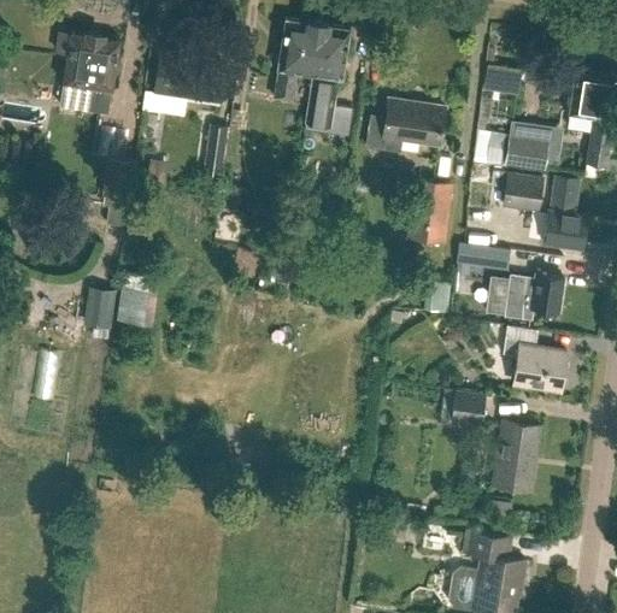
[(307,23),(286,19),(277,70),(278,70),(274,99),(293,101),(298,72),(313,75),(316,76),(318,63),(311,62),(312,54),(303,53),(307,23)]
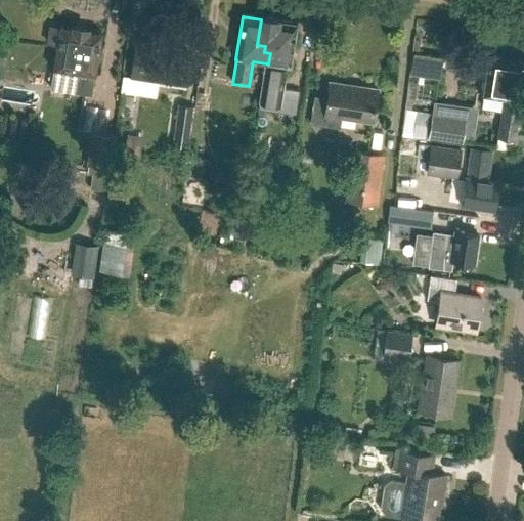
[(290,68),(297,25),(261,19),(257,45),(265,46),(264,52),(270,53),(268,64),(266,63),(260,104),(280,107),(287,67),(290,68)]
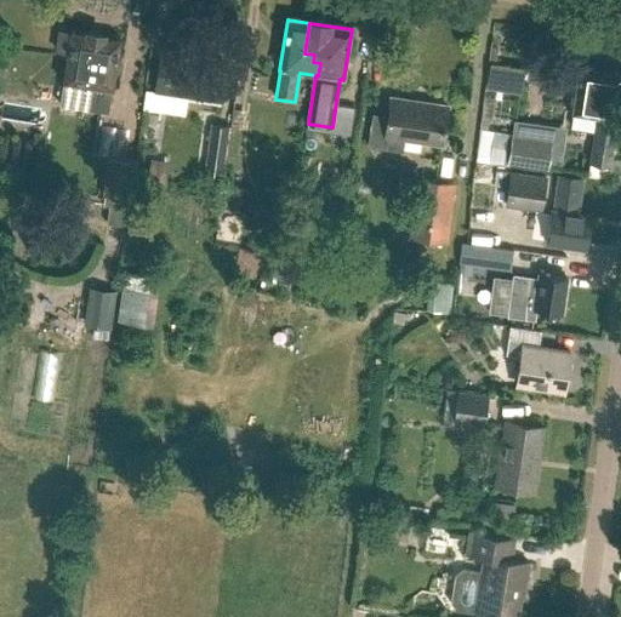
[(113,91),(121,41),(72,34),(70,35),(61,33),(57,52),(68,55),(63,83),(60,106),(87,110),(87,112),(108,115),(113,91)]
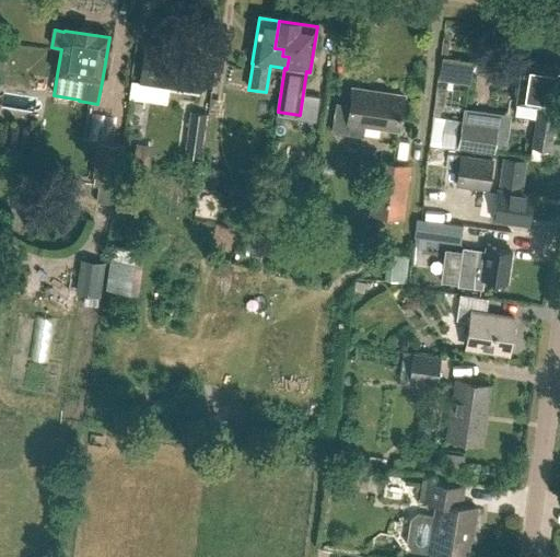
[(201,93),(207,59),(146,50),(140,84),(201,93)]
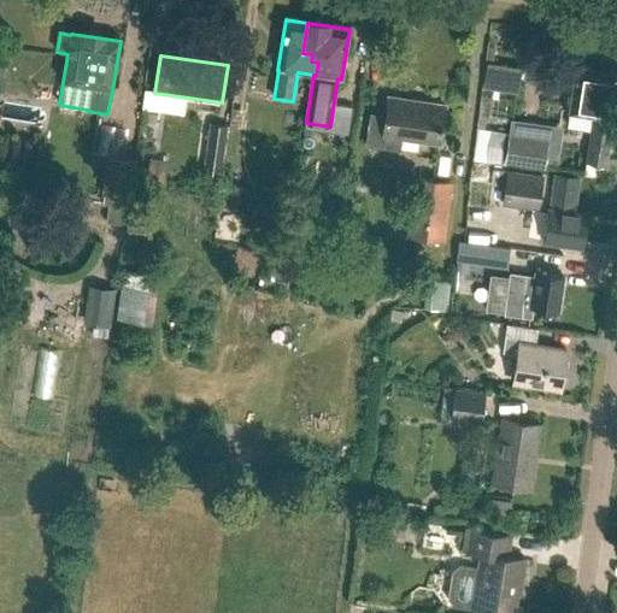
[(526,83),(528,68),(495,63),(491,98),(503,99),(505,81),(526,83)]
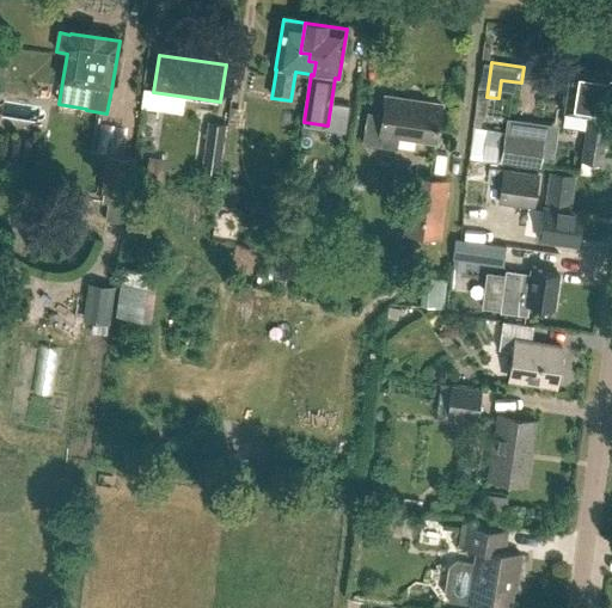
[(610,120),(611,105),(611,74),(573,68),(563,127),(565,129),(586,131),(582,161),(599,164),(603,164),(609,120),(610,120)]
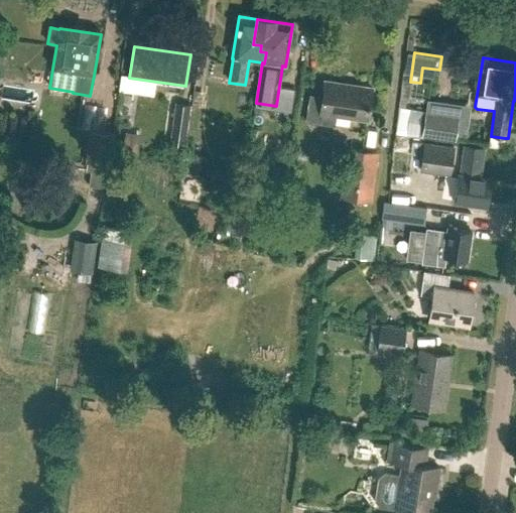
[(368,122),(372,90),(326,83),(323,102),(309,100),(306,123),(335,127),(336,117),(368,122)]
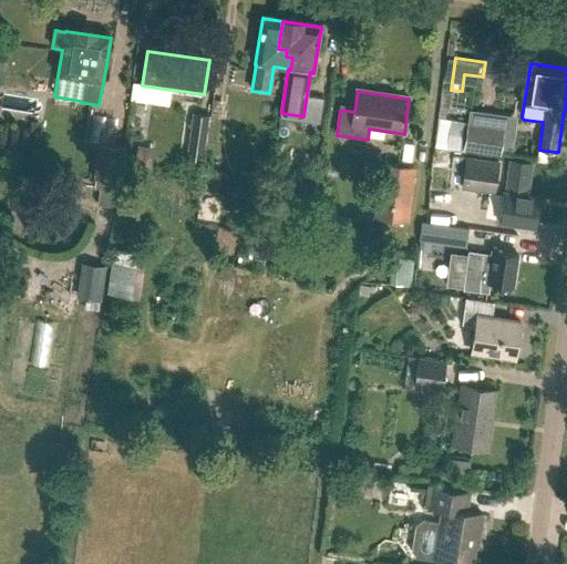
[(203,165),(205,151),(209,118),(193,115),(186,162),(203,165)]
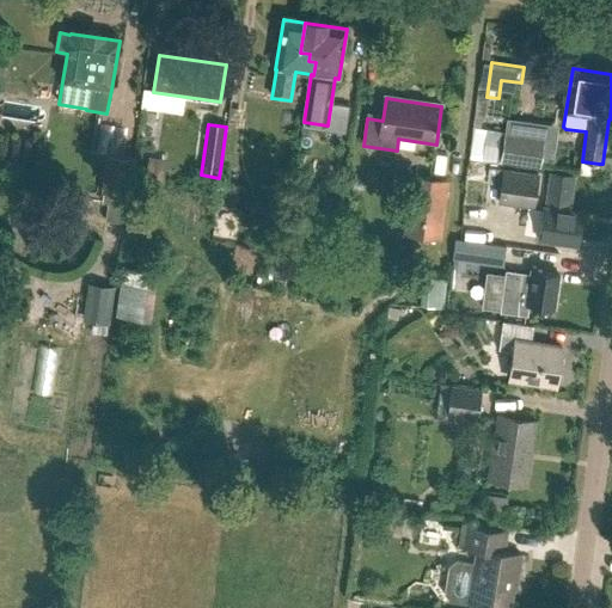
[(483,127),(481,163),(494,164),(495,127),(483,127)]
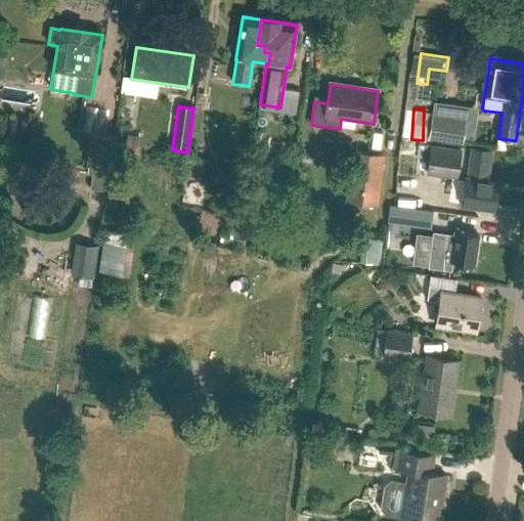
[(463,144),(467,121),(434,116),(431,140),(463,144)]
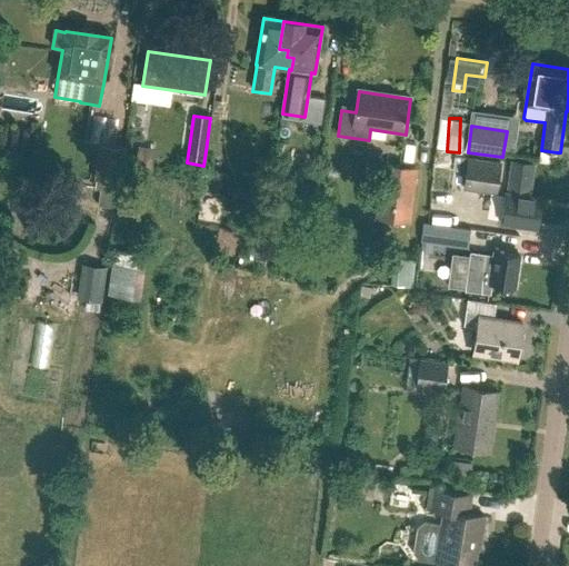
[(126,150),(100,147),(95,182),(97,182),(93,207),(116,210),(126,150)]
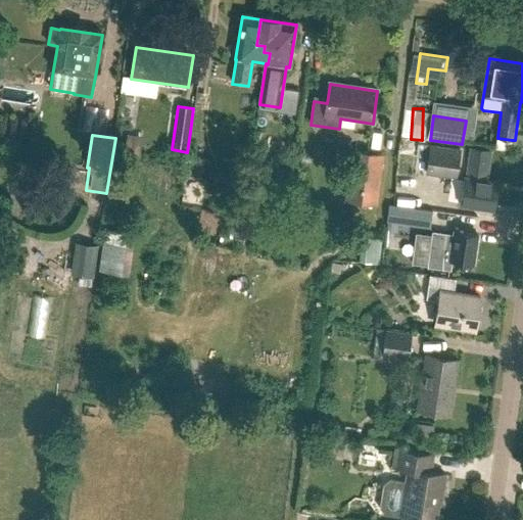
[(511,151),(512,140),(497,138),(495,151),(510,153),(511,151)]
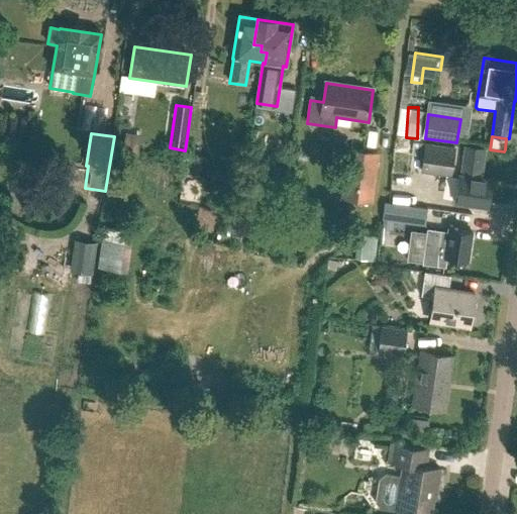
[(451,179),(456,149),(425,145),(420,175),(451,179)]
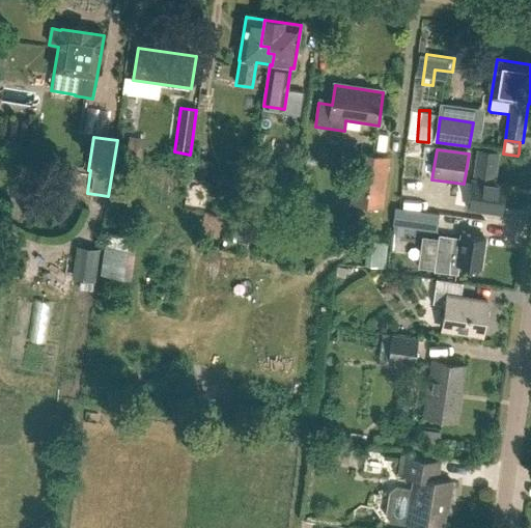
[(382,210),(389,158),(358,154),(351,205),(382,210)]
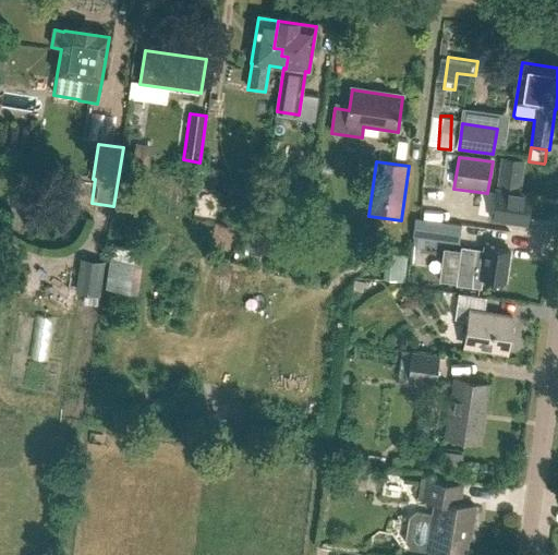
[(528,221),(531,196),(520,194),(523,170),(501,167),(498,192),(496,191),(492,217),(528,221)]
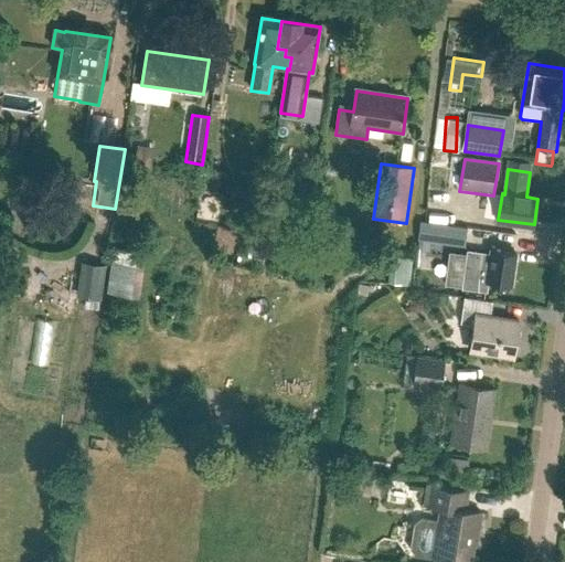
[(465,250),(467,231),(420,224),(417,243),(465,250)]
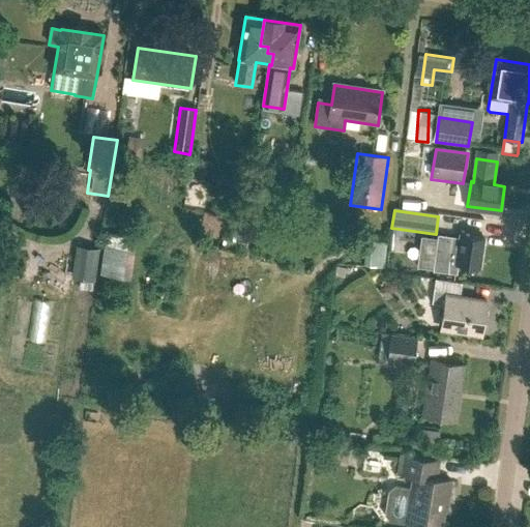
[(130,281),(137,239),(107,235),(100,276),(130,281)]
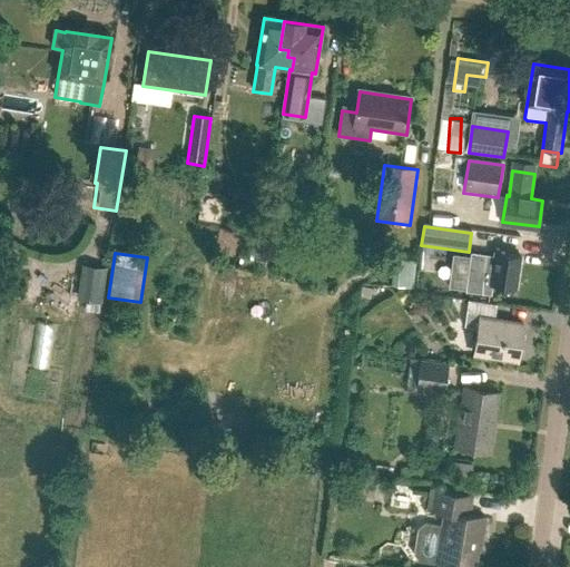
[(517,289),(521,256),(497,253),(495,257),(472,254),(470,265),(468,281),(467,292),(491,295),(493,285),(517,289)]
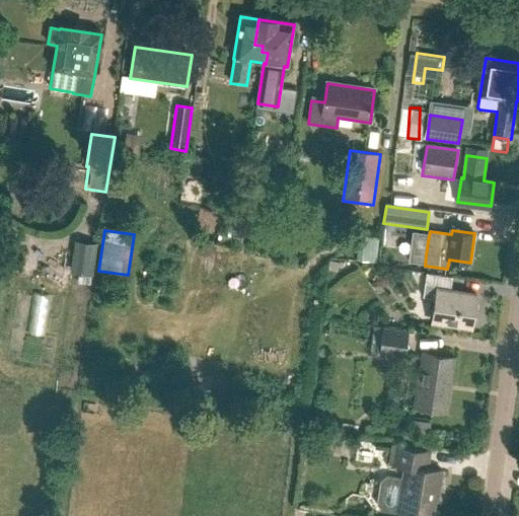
[(93,279),(97,246),(75,242),(71,276),(93,279)]
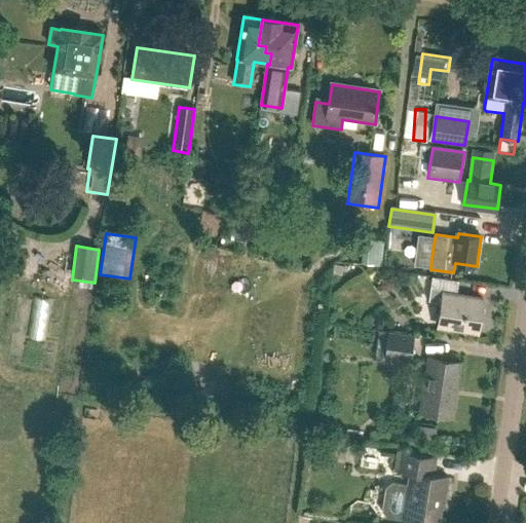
[(479,334),(484,300),(457,296),(459,283),(433,278),(428,302),(441,304),(438,327),(479,334)]
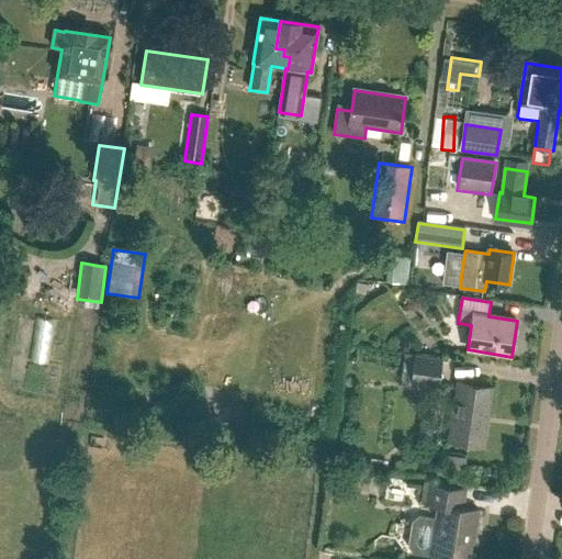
[(438,390),(442,360),(414,356),(409,386),(438,390)]
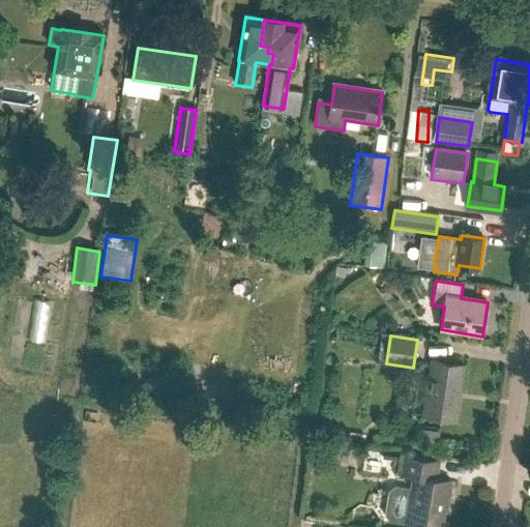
[(455,421),(465,366),(433,361),(424,416),(455,421)]
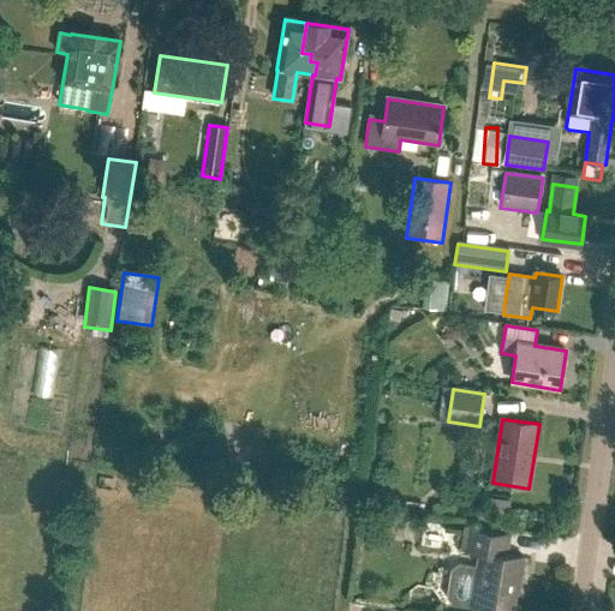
[(520,581),(524,559),(506,557),(509,537),(464,529),(460,551),(479,553),(477,570),(459,568),(454,571),(449,600),(453,605),(487,610),(512,610),(517,581),(520,581)]
